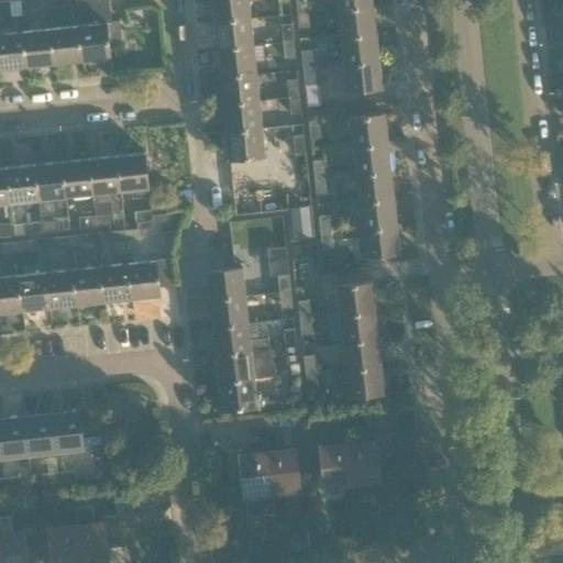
[(32,10),(48,8),(47,0),(34,0),(31,0),(32,10)]
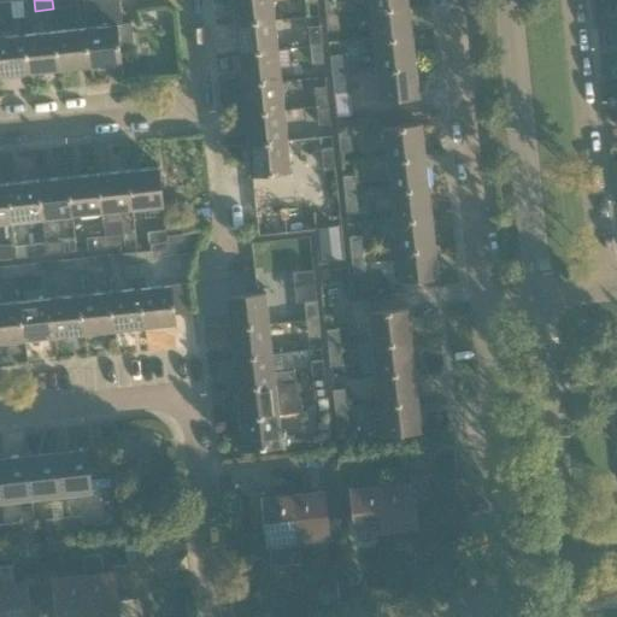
[(104,28),(86,30),(90,70),(121,66),(119,47),(134,46),(131,24),(122,25),(118,0),(83,0),(84,9),(101,7),(104,28)]
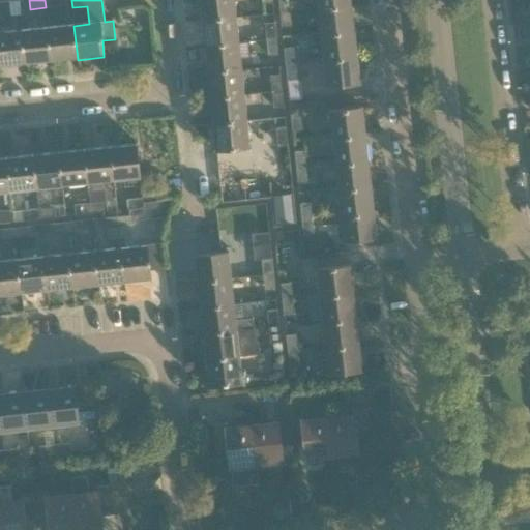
[(201,0),(203,20),(235,17),(233,0),(201,0)]
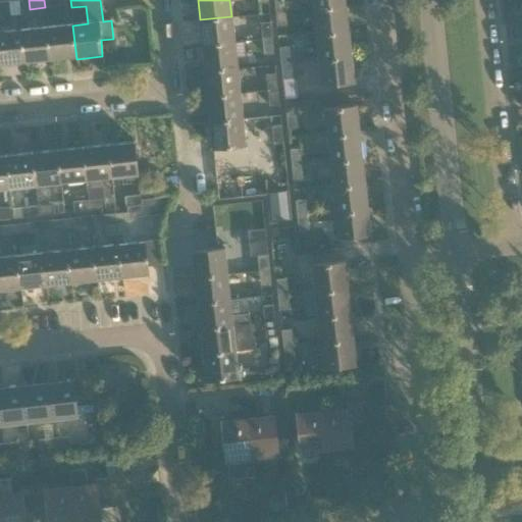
[(272,0),(274,12),(284,11),(283,0),(272,0)]
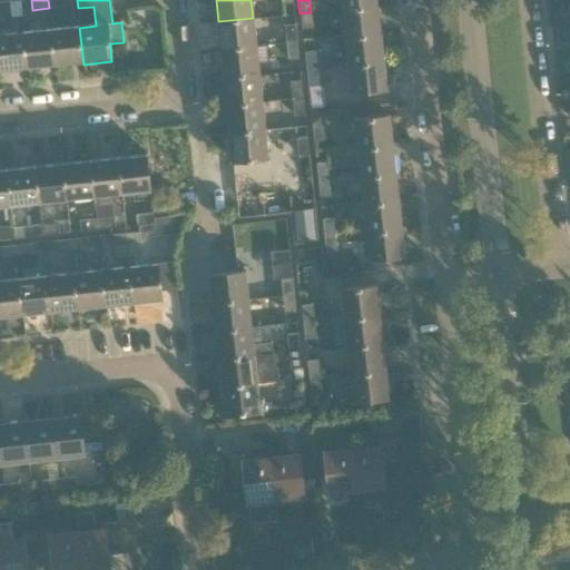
[(10,2),(0,3),(0,13),(11,12),(10,2)]
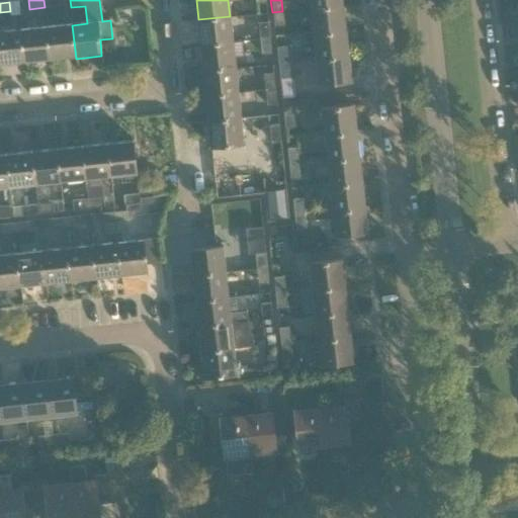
[(345,30),(342,4),(311,8),(314,33),(345,30)]
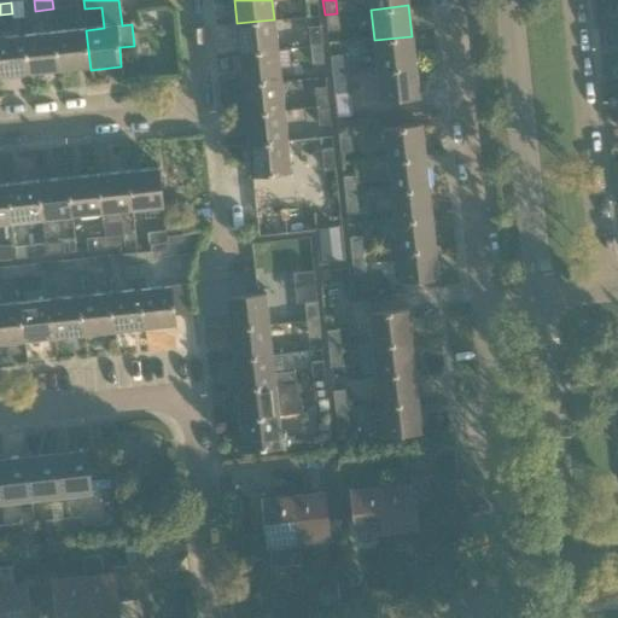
[(339,30),(337,13),(325,15),(327,31),(339,30)]
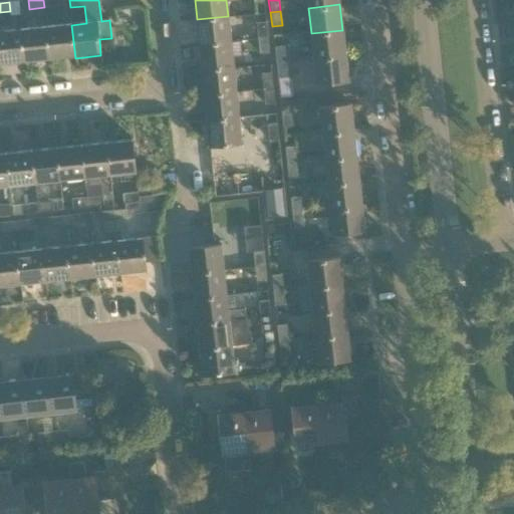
[(231,41),(228,16),(197,19),(200,44),(231,41)]
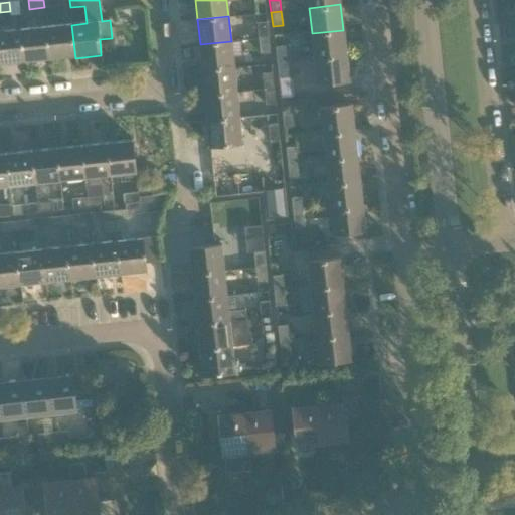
[(258,23),(259,39),(268,38),(267,22),(258,23)]
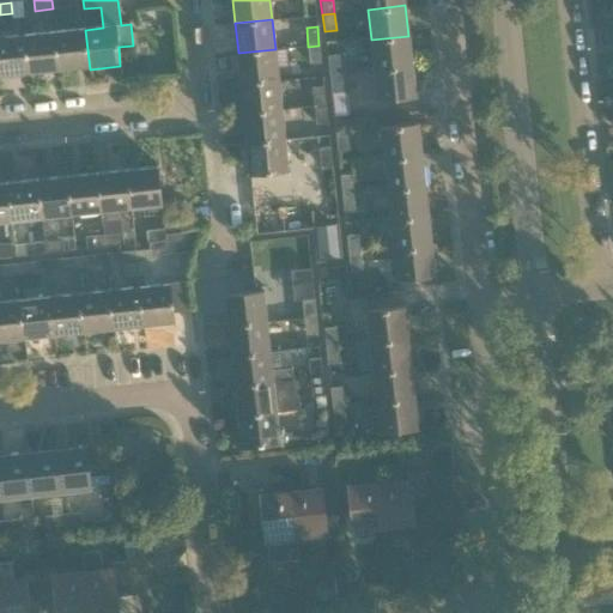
[(55,32),(59,72),(90,70),(85,30),(55,32)]
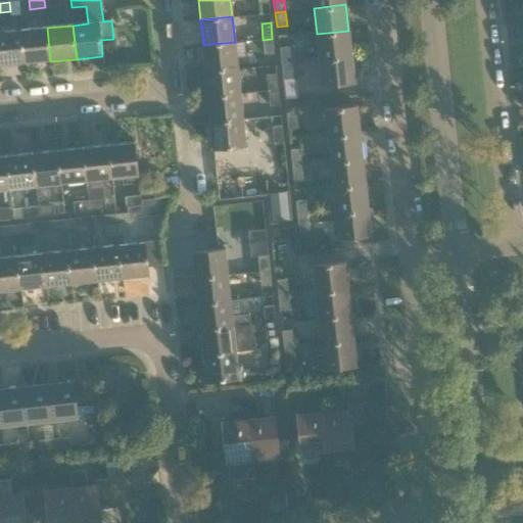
[(25,64),(50,61),(47,28),(21,31),(25,64)]
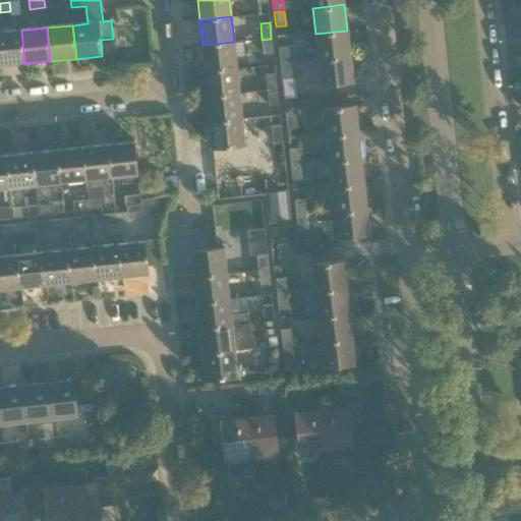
[(21,31),(0,32),(0,66),(24,64),(21,31)]
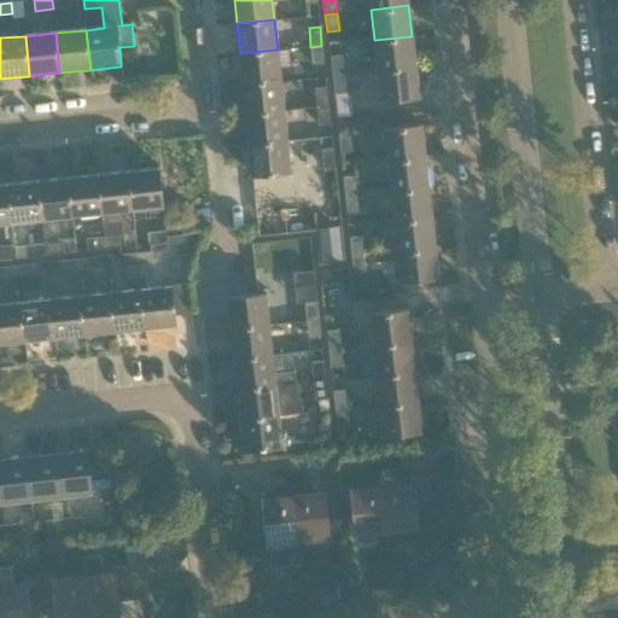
[(375,50),(377,70),(414,66),(412,36),(374,40),(363,41),(365,51),(375,50)]
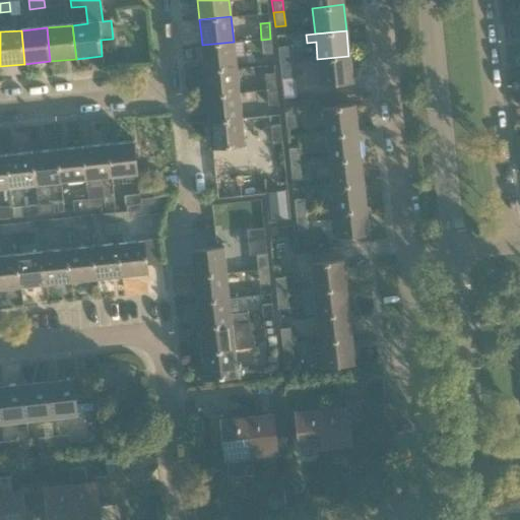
[(272,54),(270,39),(261,40),(263,54),(272,54)]
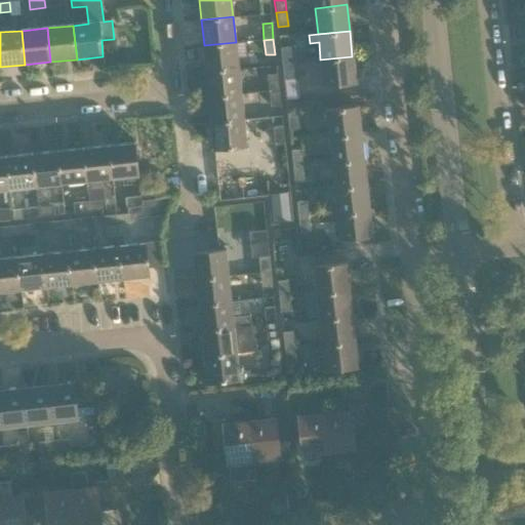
[(204,45),(206,72),(238,69),(236,42),(204,45)]
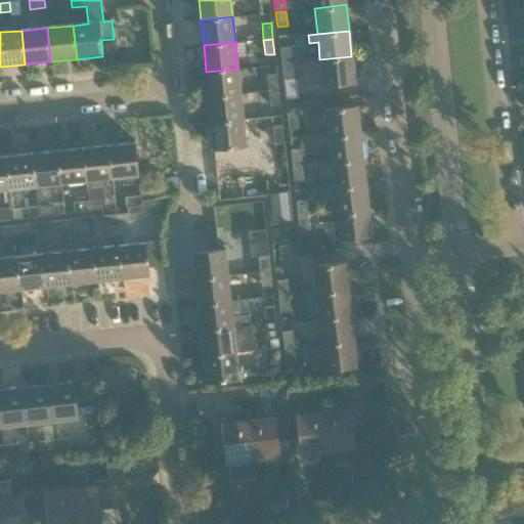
[(280,48),(282,63),(292,62),(290,47),(280,48)]
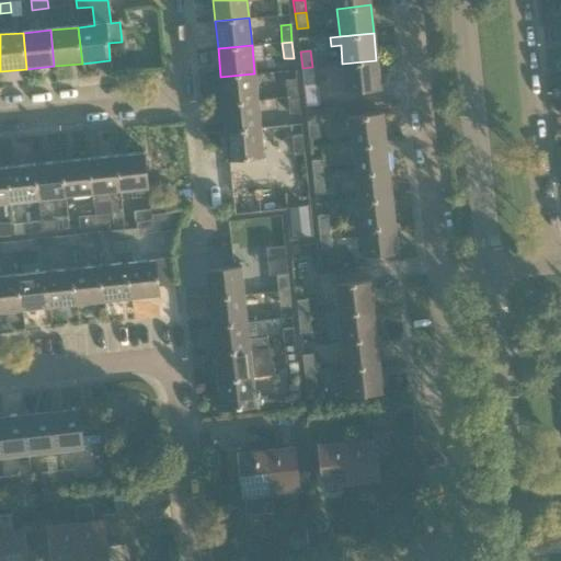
[(379,88),(376,60),(342,64),(345,91),(379,88)]
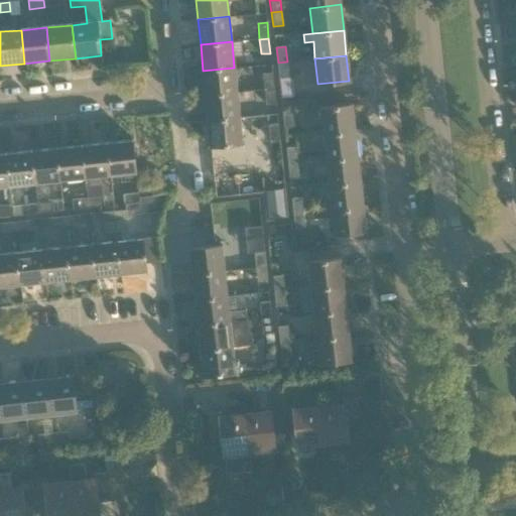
[(288,78),(287,68),(287,61),(278,62),(279,78),(288,78)]
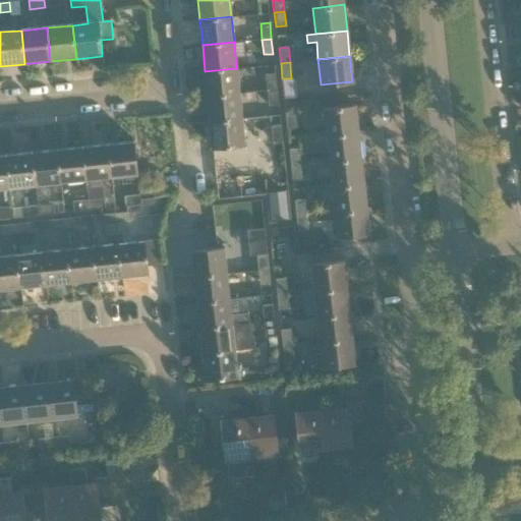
[(205,71),(207,97),(239,94),(236,68),(205,71)]
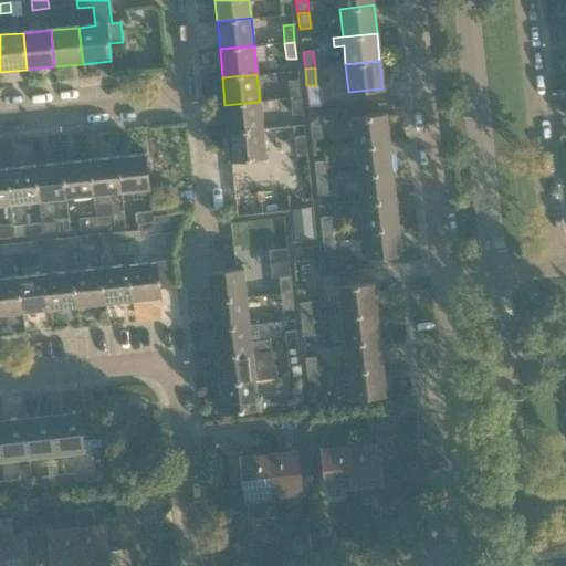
[(299,80),(287,81),(290,97),(300,97),(299,80)]
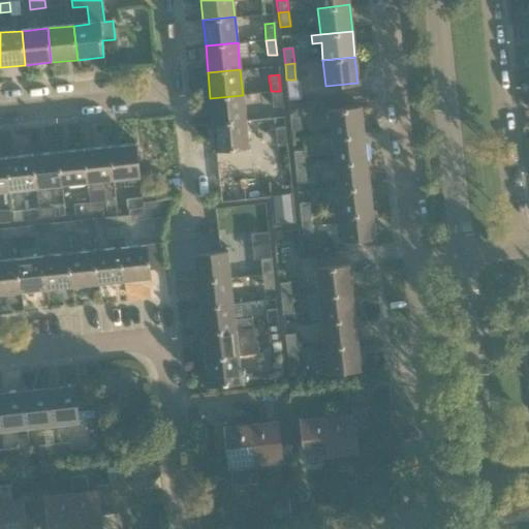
[(280,91),(271,91),(272,107),(282,106),(280,91)]
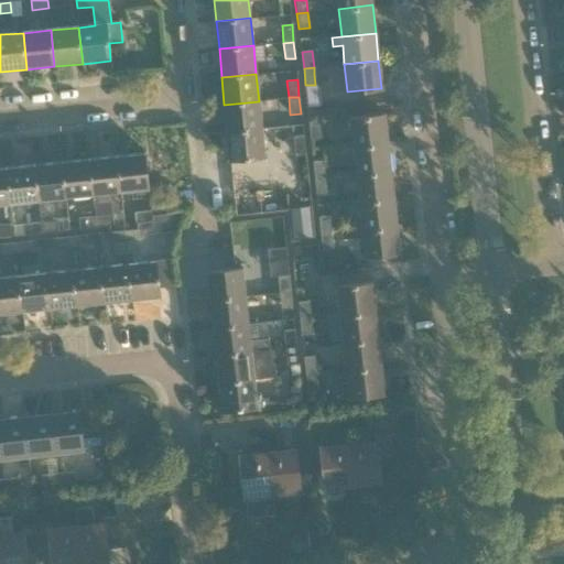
[(261,129),(259,101),(224,105),(227,132),(261,129)]
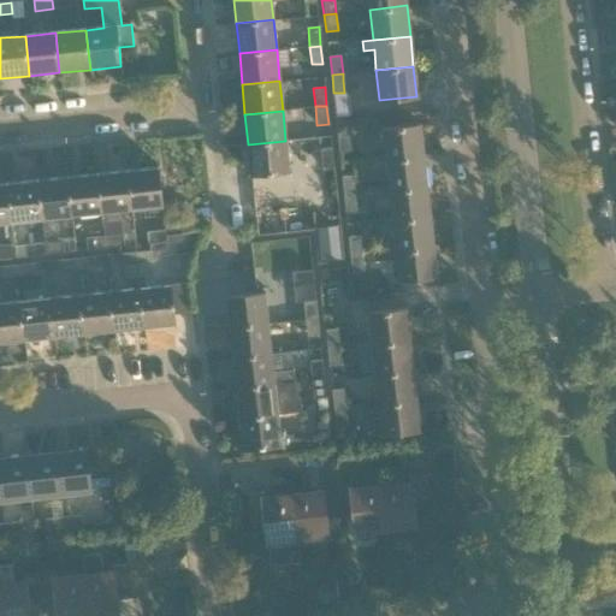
[(383,129),(386,159),(424,155),(420,124),(383,129)]
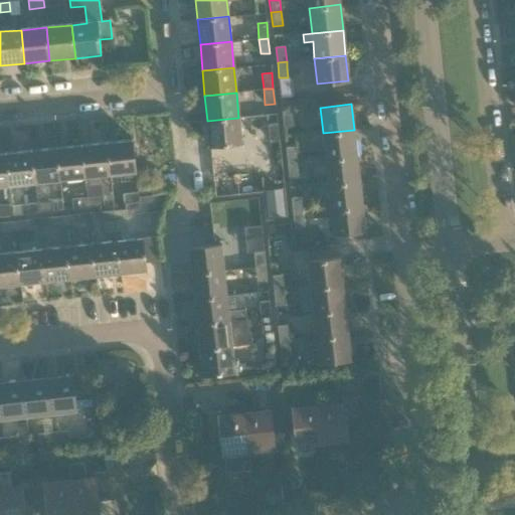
[(283,112),(286,127),(293,126),(291,111),(283,112)]
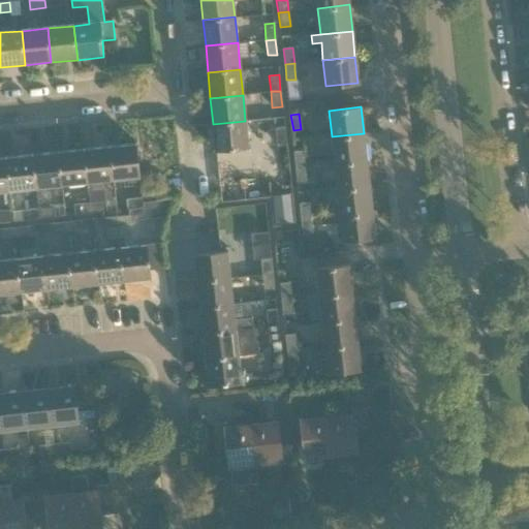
[(245,121),(213,124),(215,151),(248,148),(245,121)]
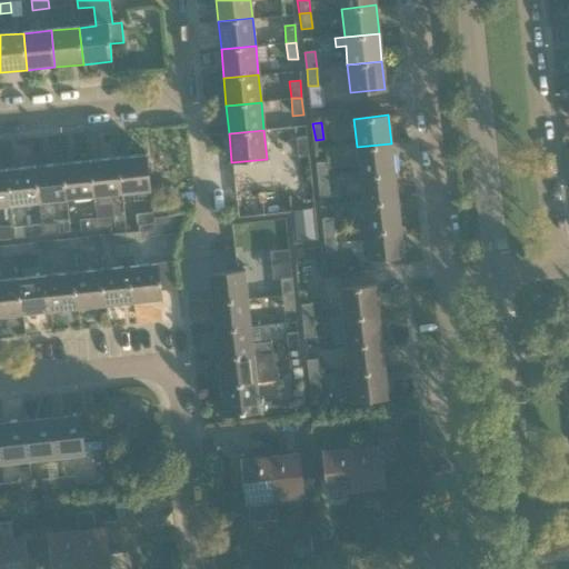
[(297,138),(298,155),(308,153),(307,137),(297,138)]
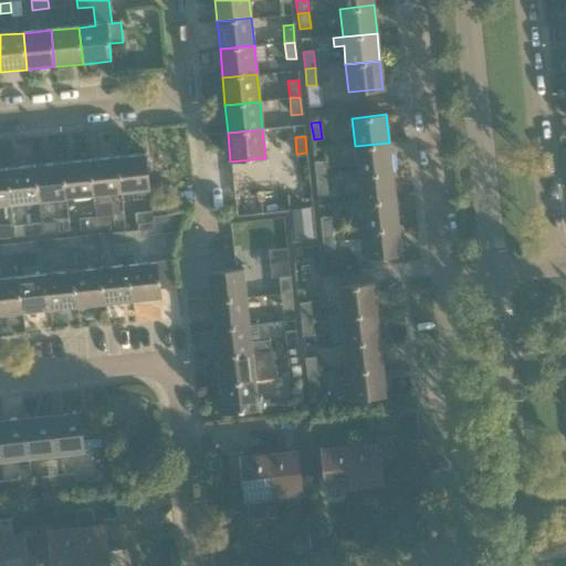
[(392,171),(389,143),(355,146),(358,175),(392,171)]
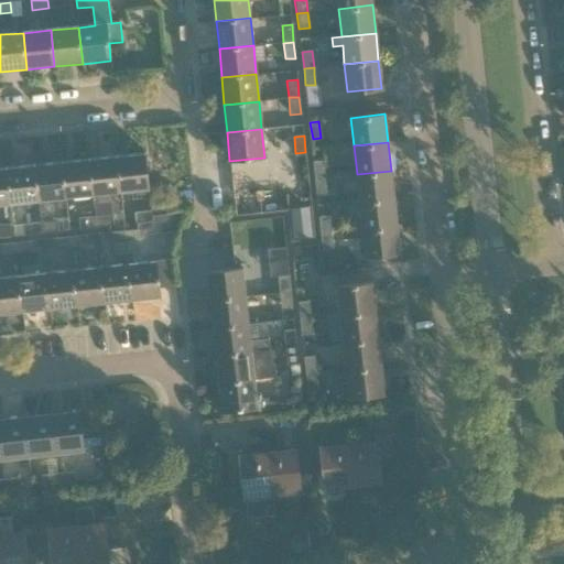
[(117,156),(120,192),(149,190),(145,153),(117,156)]
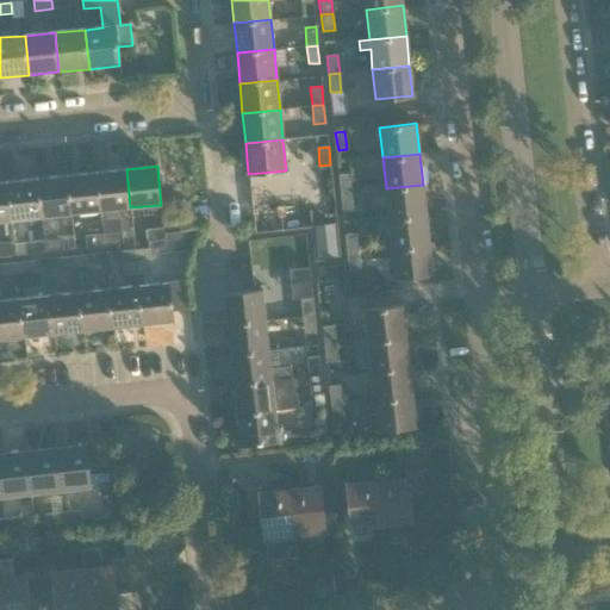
[(126,169),(98,172),(101,211),(130,207),(126,169)]
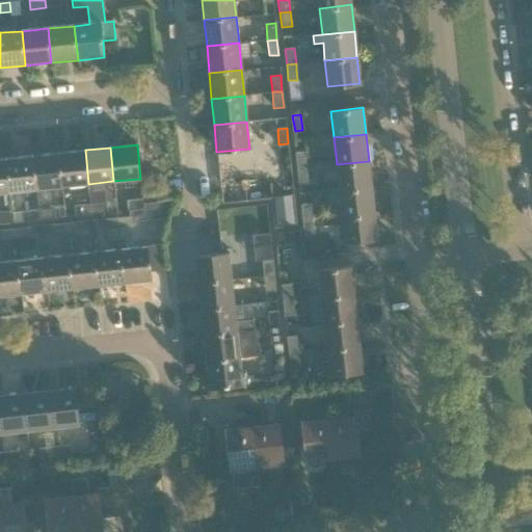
[(59,153),(62,187),(88,184),(85,150),(59,153)]
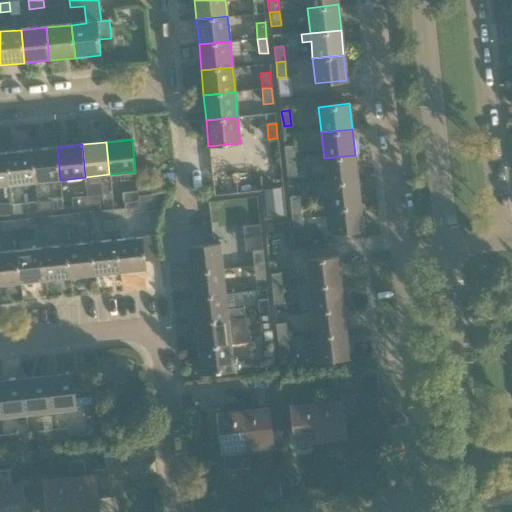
[(285,147),(287,161),(295,160),(293,146),(285,147)]
